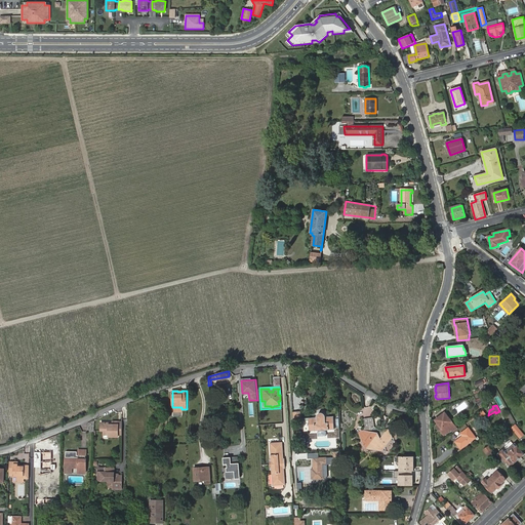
[(299,411),(291,412),(292,421),(299,420),(299,418),(299,411)]
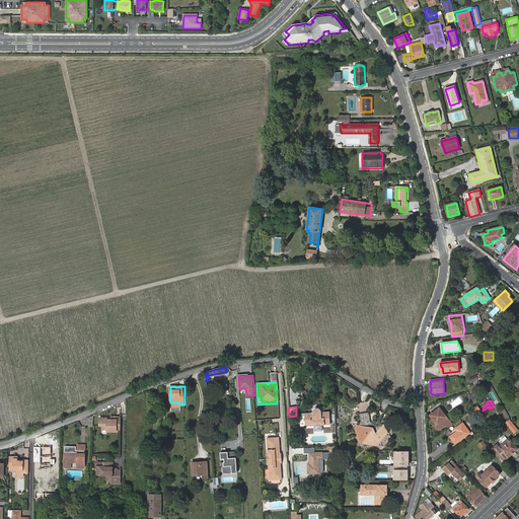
[(304,413),(304,416),(305,426),(314,426),(312,427),(312,431),(322,430),(322,426),(320,426),(320,425),(329,424),(329,412),(319,412),(319,411),(319,410),(317,409),(317,408),(315,408),(314,409),(313,410),(312,411),(312,413),(304,413)]
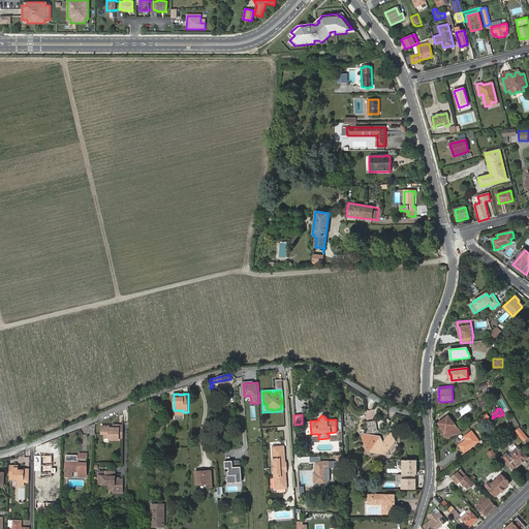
[(448,416),(439,424),(445,433),(444,434),(444,435),(444,436),(445,438),(446,438),(447,438),(455,433),(456,435),(460,432),(448,416)]
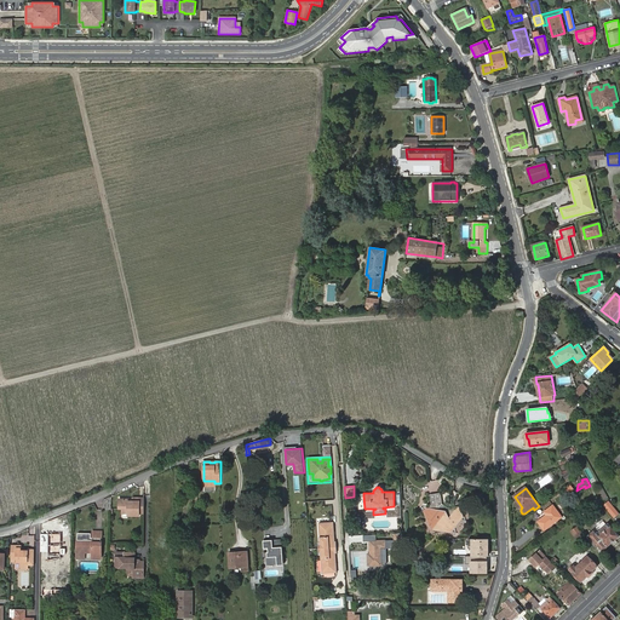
[(426,517),(426,523),(432,528),(438,526),(438,532),(445,532),(447,533),(461,515),(459,512),(458,507),(447,509),(445,509),(442,506),(441,504),(440,493),(429,494),(430,506),(428,509),(423,515),(426,517)]
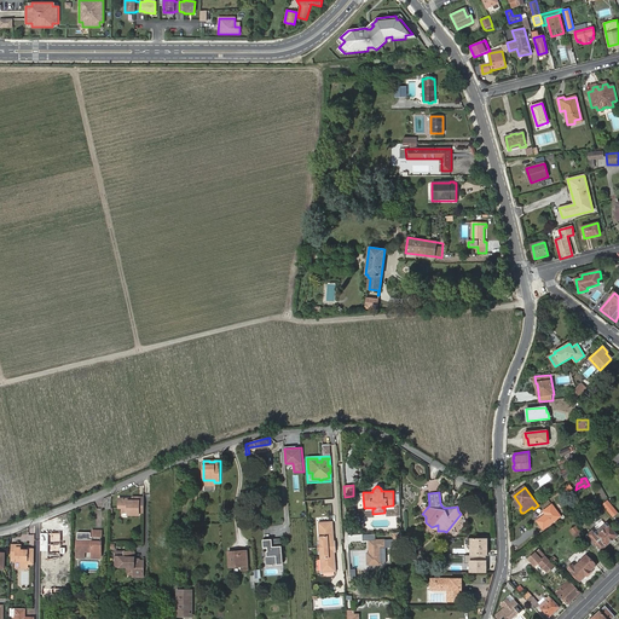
[(139,508),(144,508),(144,498),(139,498),(139,493),(133,493),(133,496),(133,497),(129,497),(129,496),(128,495),(119,495),(119,503),(122,503),(122,508),(128,508),(127,510),(139,512),(139,508)]
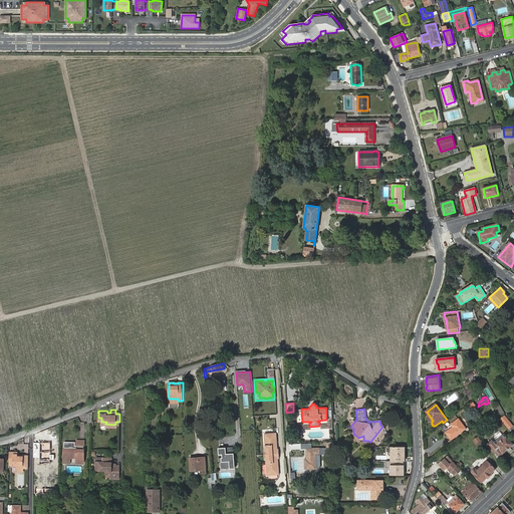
[(501,420),(509,429),(513,426),(505,416),(501,420)]
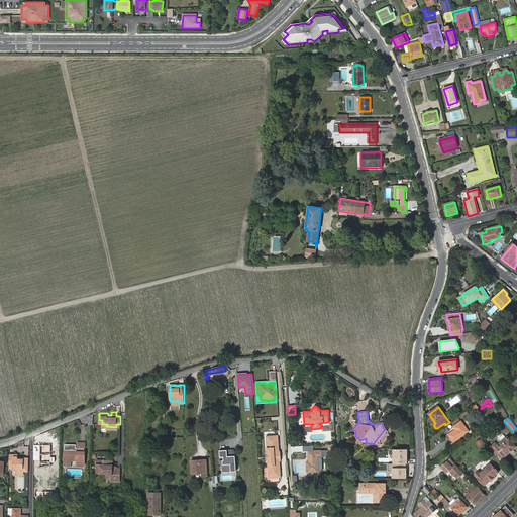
[(456,429),(448,435),(453,442),(472,429),(464,419),(454,427),(456,429)]
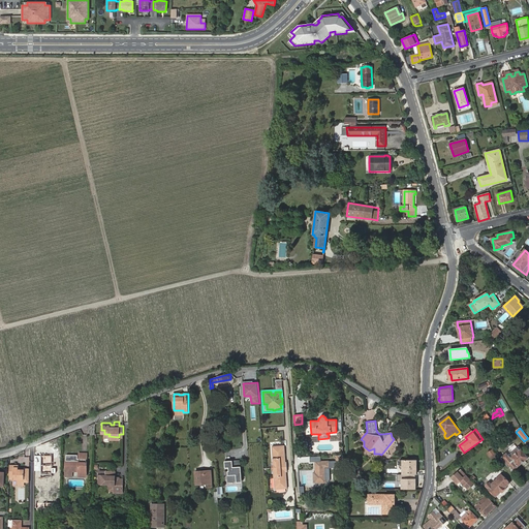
[(394,439),(381,455),(384,456),(395,441),(394,439)]
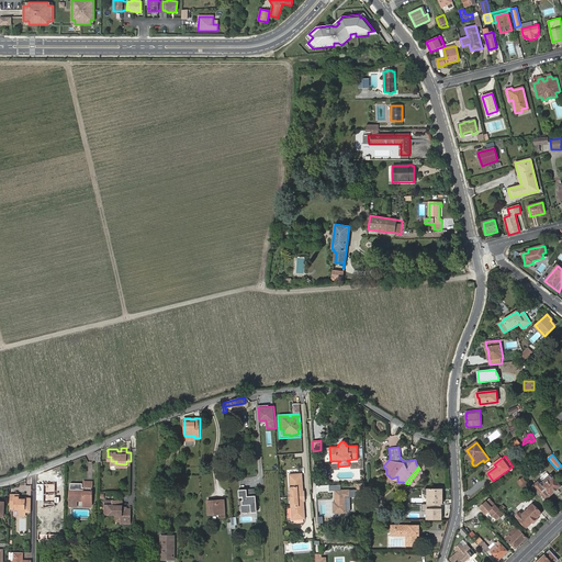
[(303,473),(289,474),(290,491),(291,503),(292,519),(306,518),(305,510),(304,510),(303,507),(305,507),(304,502),(306,501),(305,491),(305,490),(304,491),(303,485),(302,484),(302,481),(303,481),(303,473)]
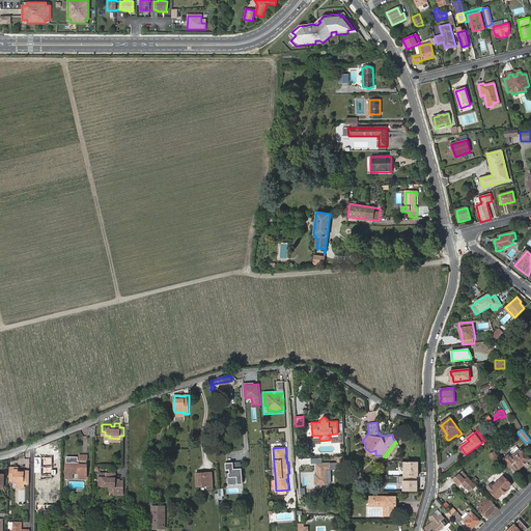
[(503,459),(508,467),(509,466),(515,472),(530,459),(521,448),(510,457),(508,455),(503,459)]
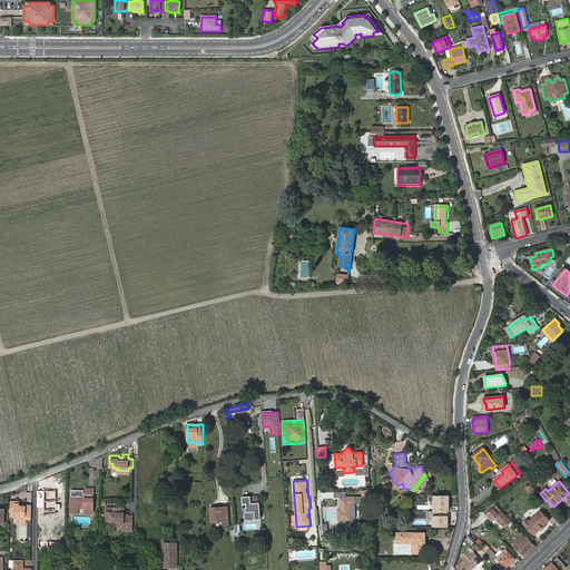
[(71,494),(70,505),(78,507),(85,507),(85,512),(92,512),(94,487),(85,487),(85,493),(88,493),(88,497),(85,497),(85,495),(71,494)]
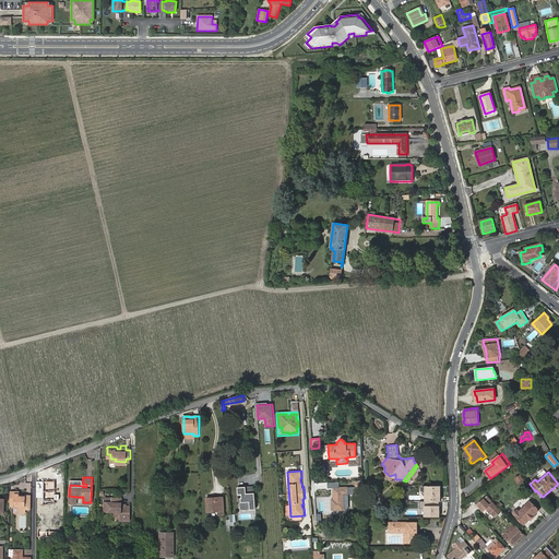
[(241,509),(249,509),(249,503),(254,503),(253,494),(246,494),(246,487),(237,488),(237,495),(241,495),(241,498),(240,498),(241,509)]
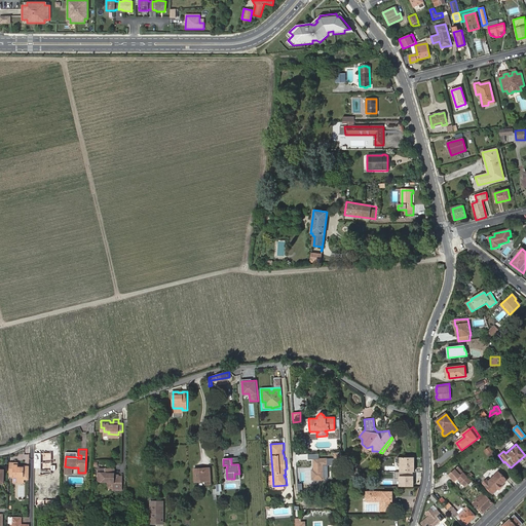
[(312,458),(313,470),(310,470),(311,480),(323,479),(323,464),(327,464),(327,458),(312,458)]
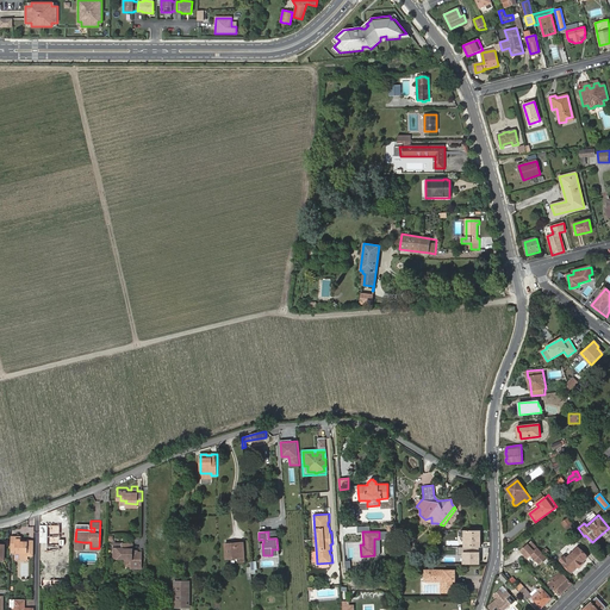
[(27,554),(27,541),(23,541),(22,542),(20,541),(20,540),(20,536),(16,536),(16,539),(11,539),(11,549),(16,549),(16,553),(20,553),(20,554),(27,554)]
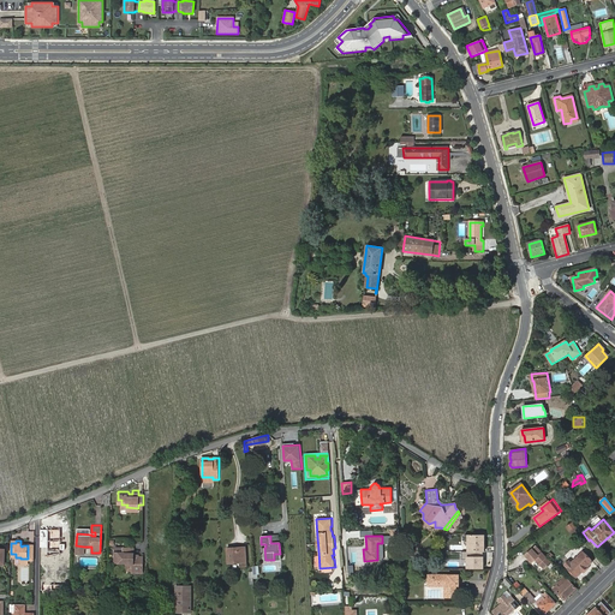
[(125,544),(123,544),(114,544),(114,559),(126,559),(126,561),(127,561),(131,561),(131,568),(142,569),(142,554),(137,554),(135,554),(132,551),(132,544),(125,544)]
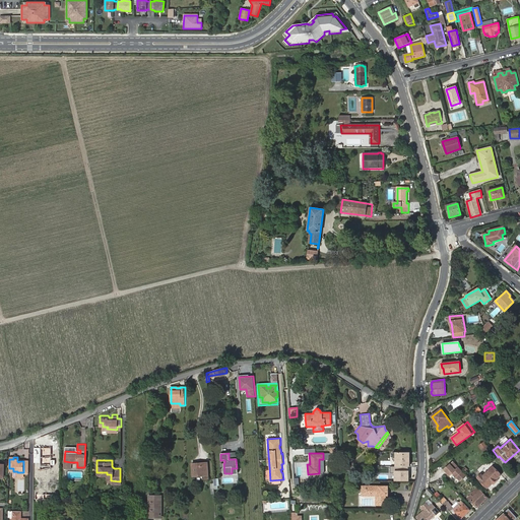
[(198,464),(197,462),(192,463),(192,475),(202,474),(203,477),(207,477),(206,462),(200,462),(201,464),(198,464)]
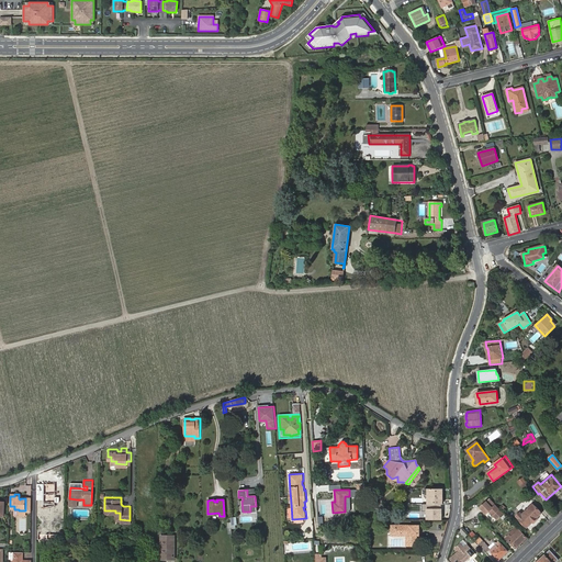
[(490,499),(480,508),(486,515),(490,512),(496,520),(503,515),(490,499)]
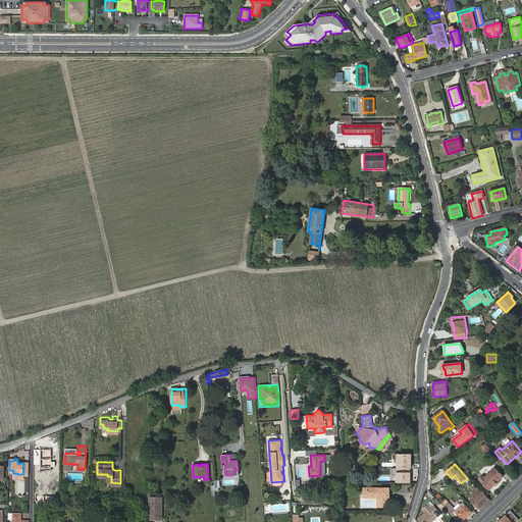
[(483,476),(479,480),(489,490),(494,485),(496,486),(500,483),(499,481),(503,477),(494,469),(484,478),(483,476)]
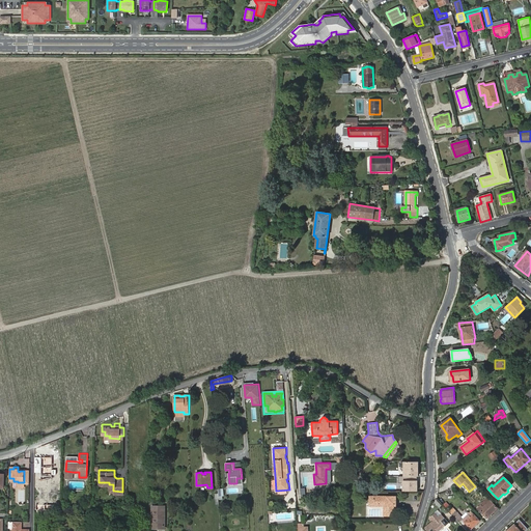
[(219,500),(224,499),(224,487),(218,488),(218,494),(216,494),(216,504),(219,504),(219,500)]
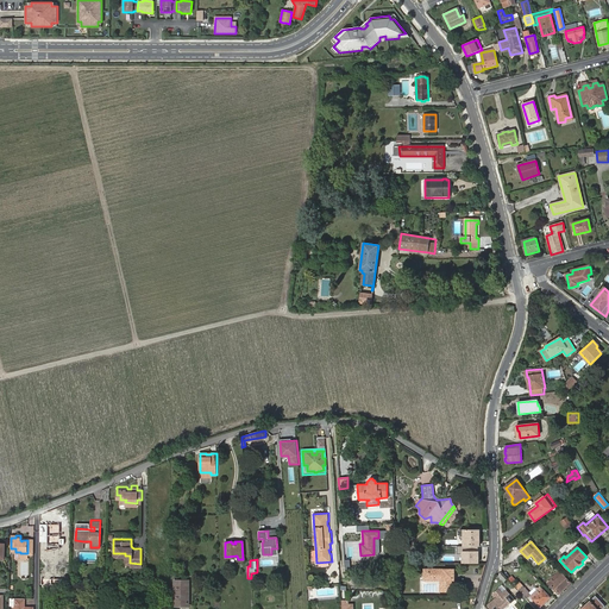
[(441,578),(441,594),(450,592),(450,582),(452,582),(452,570),(422,569),(421,578),(441,578)]
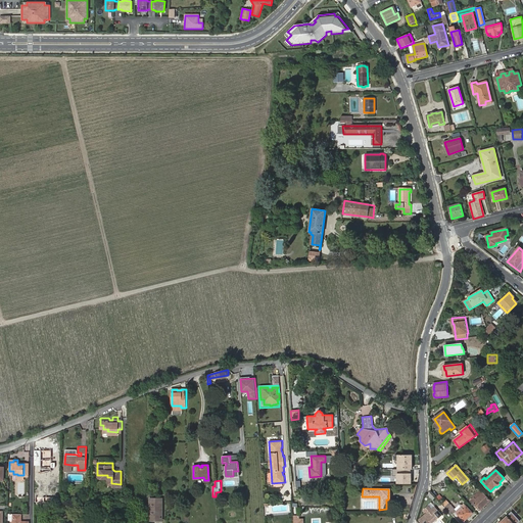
[(435,490),(433,492),(440,500),(442,497),(435,490)]
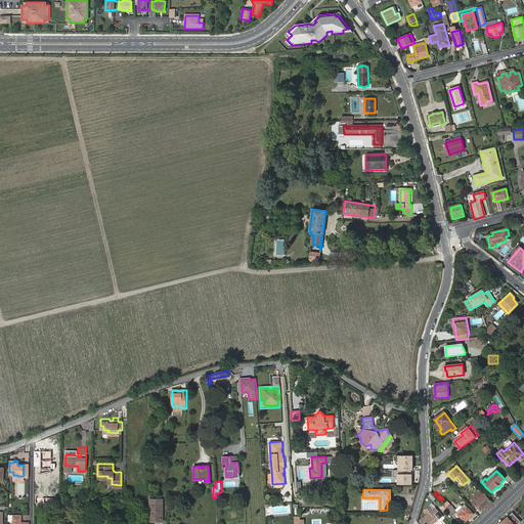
[(472,501),(480,511),(490,501),(484,494),(477,500),(475,498),(472,501)]
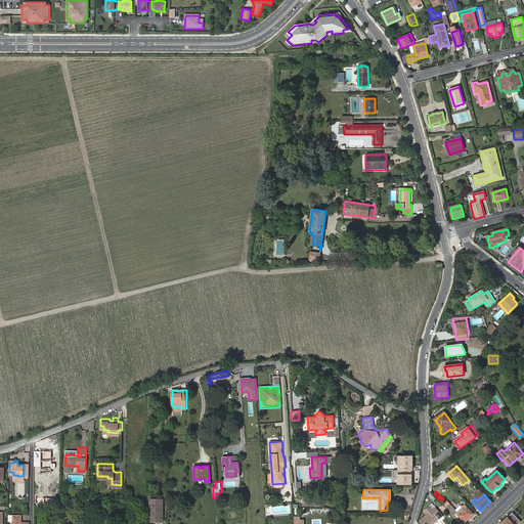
[(377,511),(380,511),(380,497),(362,497),(362,500),(377,500),(377,511)]
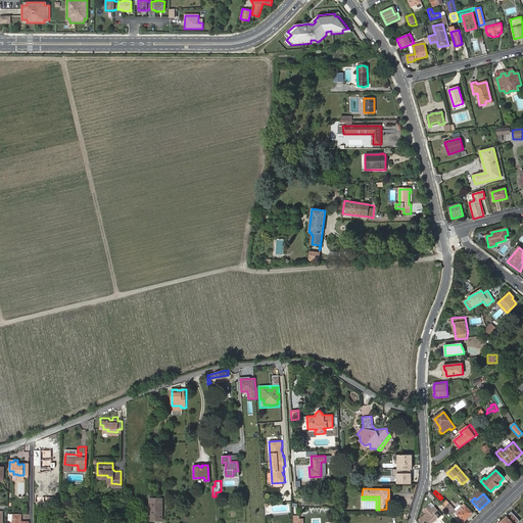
[(150,498),(149,520),(161,520),(161,498),(150,498)]
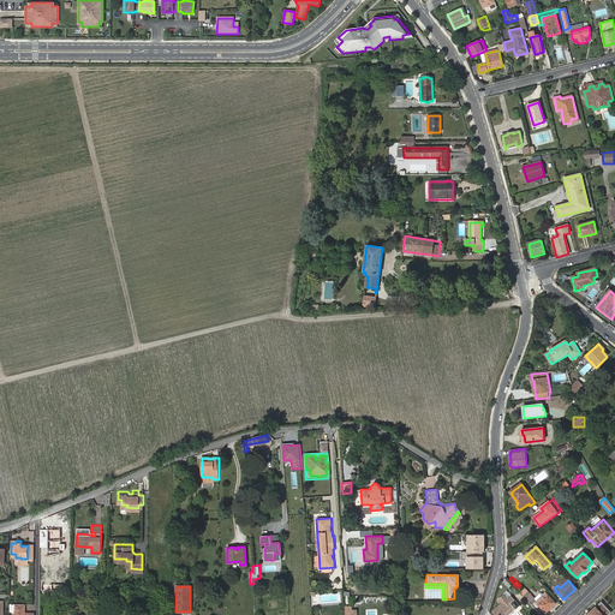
[(523,596),(532,605),(536,602),(545,614),(556,603),(545,592),(543,595),(545,597),(538,603),(537,601),(527,591),(523,596)]
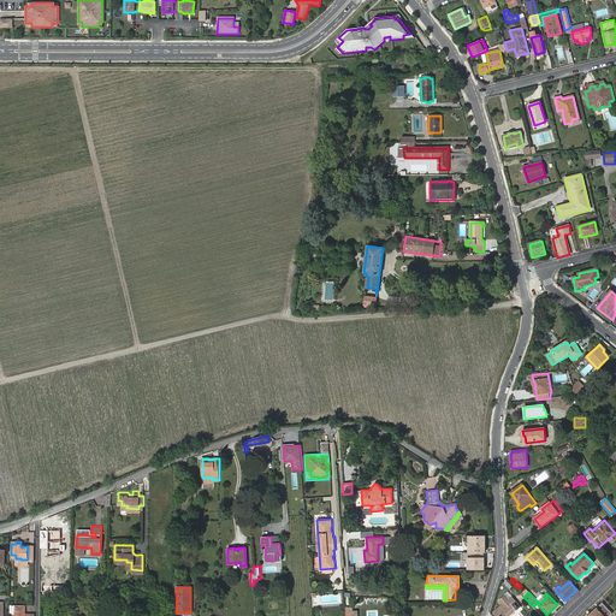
[(509,615),(516,610),(521,606),(513,598),(509,600),(505,596),(499,602),(503,604),(497,609),(498,611),(495,614),(496,615),(509,615)]
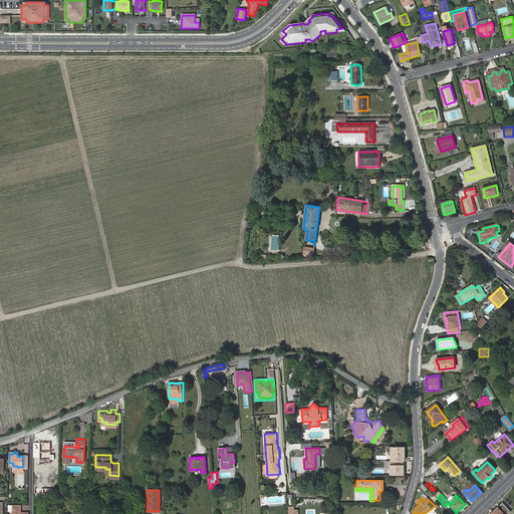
[(503,503),(490,513),(509,513),(511,512),(503,503)]
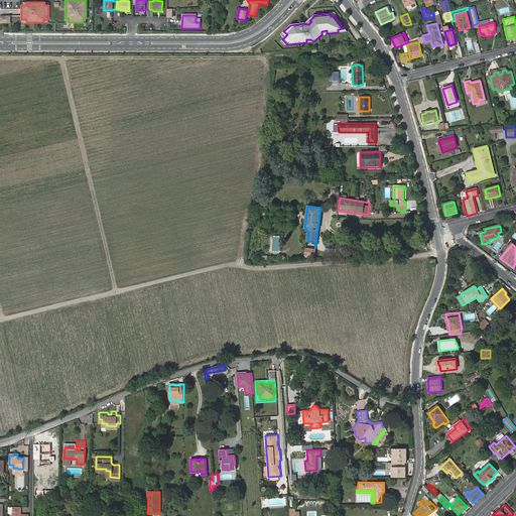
[(22,515),(19,515),(19,507),(12,507),(11,515),(22,515)]
